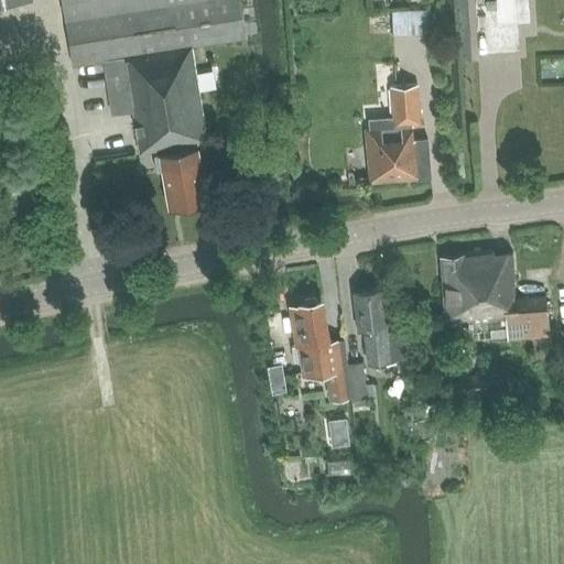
[(206,142),(194,65),(192,45),(247,36),(240,0),(61,0),(72,65),(104,60),(111,115),(133,111),(140,152),(159,150),(163,166),(170,206),(205,199),(198,161),(195,143),(206,142)]
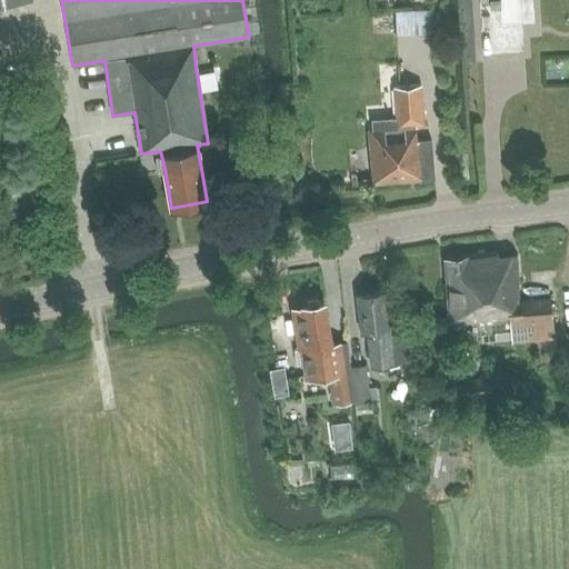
[(397,36),(432,32),(430,9),(396,11),(397,36)]
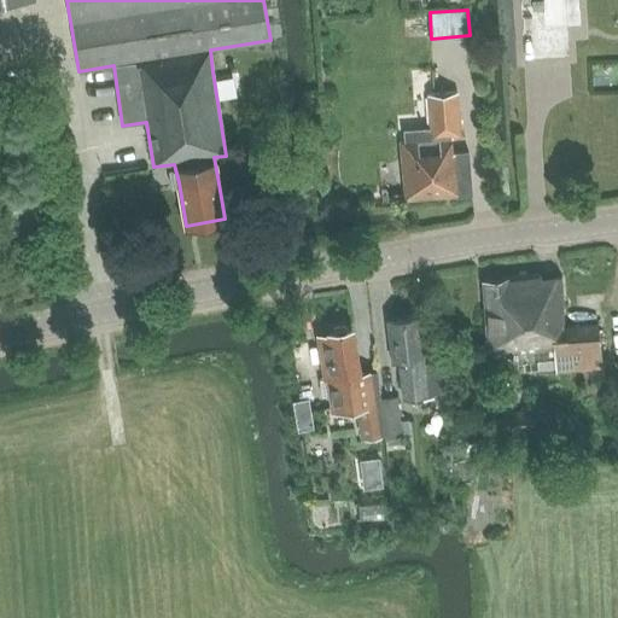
[(453,153),(452,136),(461,136),(458,92),(427,94),(431,138),(400,140),(404,200),(472,194),(468,152),(453,153)]
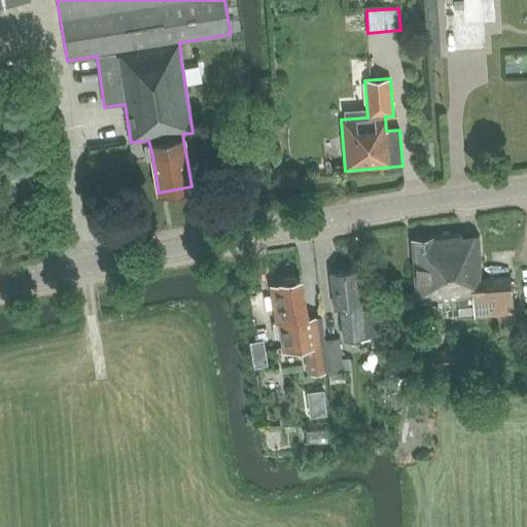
[(475,318),(514,314),(510,276),(481,278),(479,236),(461,238),(460,234),(411,238),(415,305),(472,299),(475,318)]
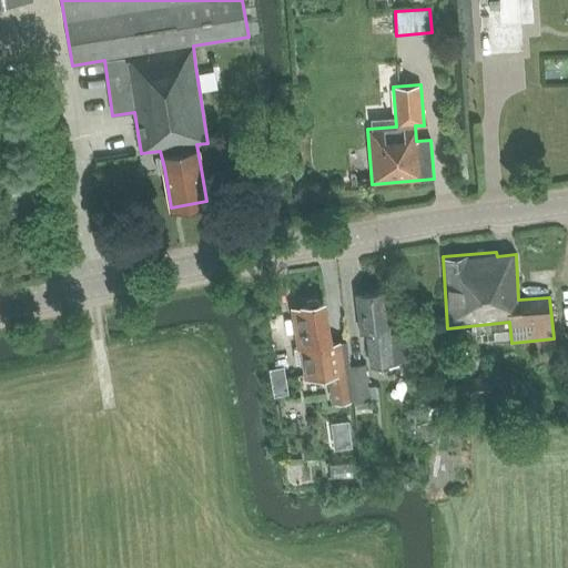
[(371,364),(406,359),(403,332),(389,333),(384,292),(355,295),(359,332),(366,331),(371,364)]
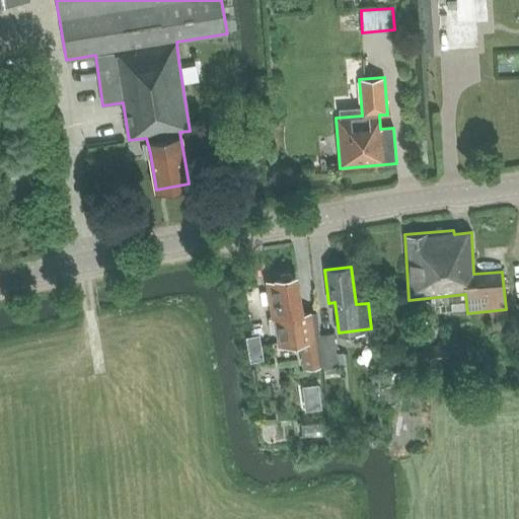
[(276,318),(279,335),(281,347),(296,345),(300,370),(322,367),(319,335),(316,311),(301,313),(295,277),(276,280),(277,281),(268,282),(273,319),(276,318)]
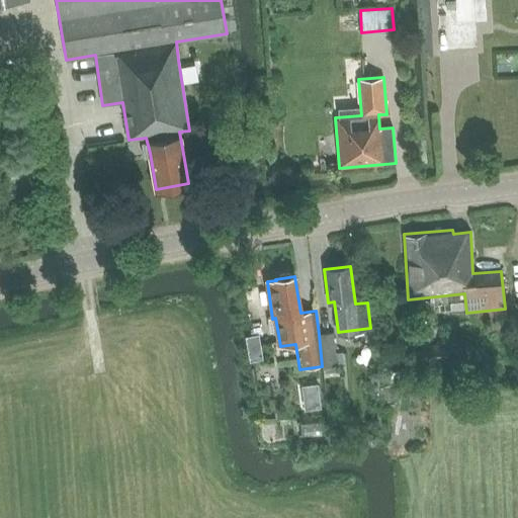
[(248,324),(252,349),(266,347),(262,322),(248,324)]
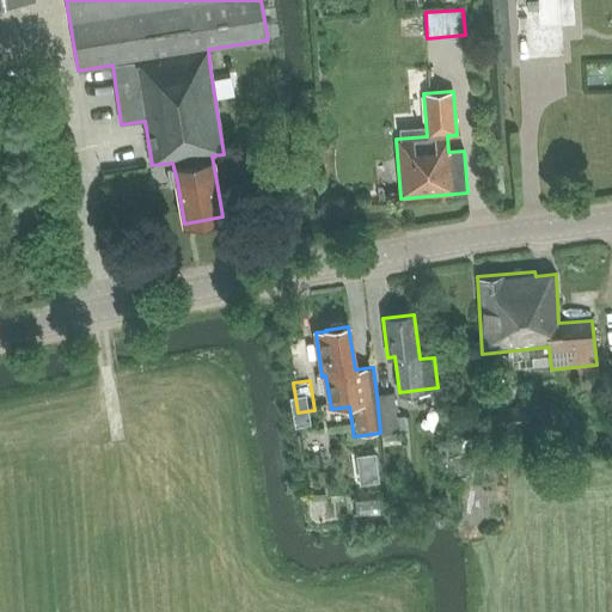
[(393,392),(377,395),(380,433),(381,433),(381,435),(398,433),(393,392)]
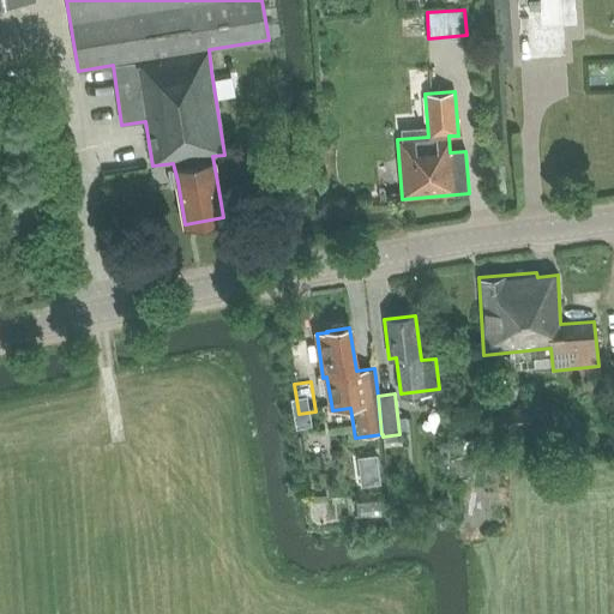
[(498,431),(531,427),(530,407),(497,410),(498,431)]
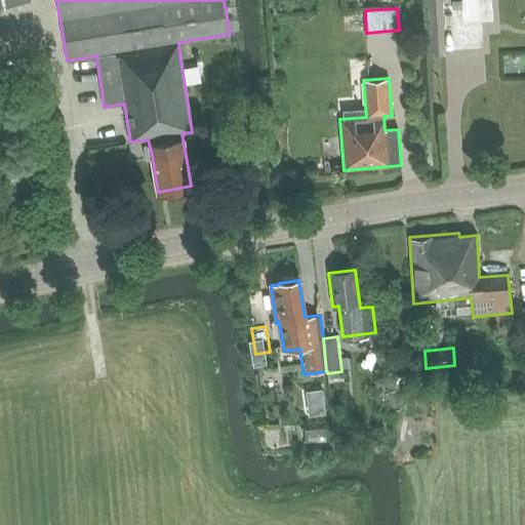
[(329,430),(329,415),(307,415),(307,430),(329,430)]
